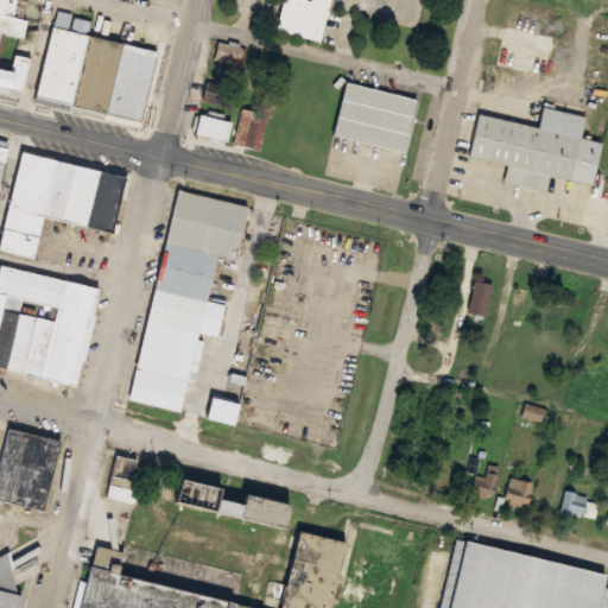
[(89,37),(93,18),(51,11),(33,101),(139,122),(153,50),(89,37)]
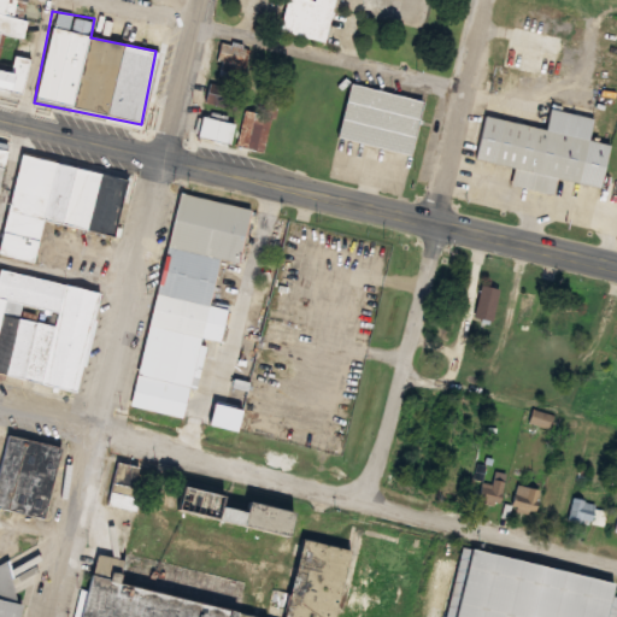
[(252,53),(228,39),(211,66),(236,81),(252,53)]
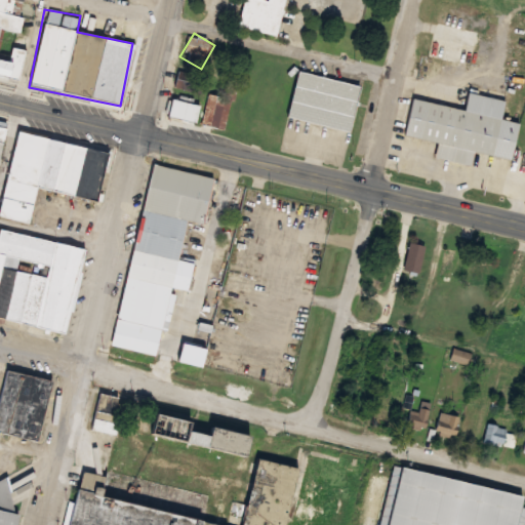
[(204,77),(179,69),(173,85),(199,93),(204,77)]
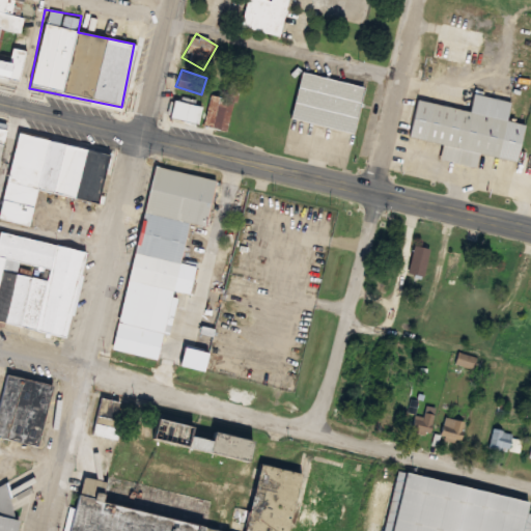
[(289,118),(352,133),(362,85),(300,71),(289,118)]
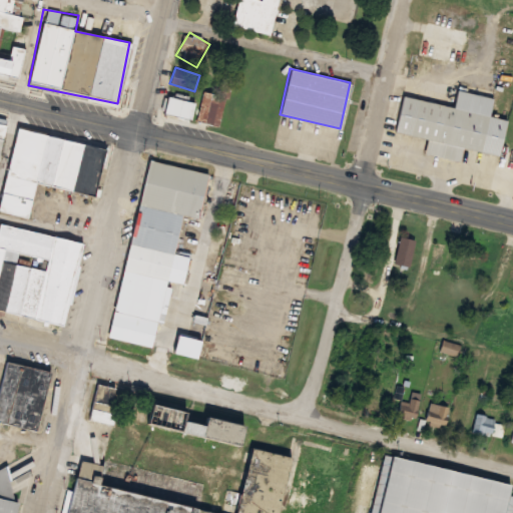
[(502,155),(396,129),(404,96),(453,108),(457,91),(494,100),(490,114),(510,119),(502,155)]
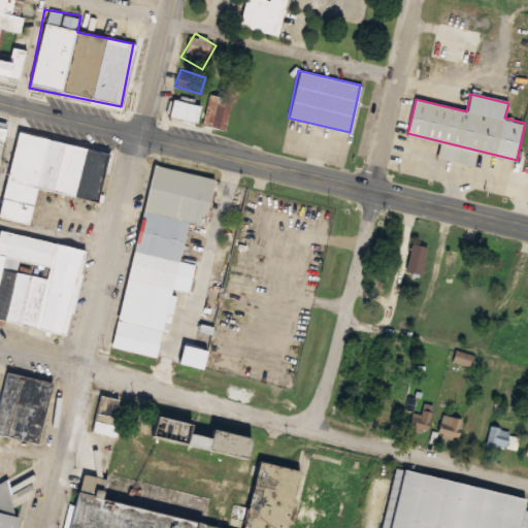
[(200,104),(172,97),(167,116),(195,123),(200,104)]
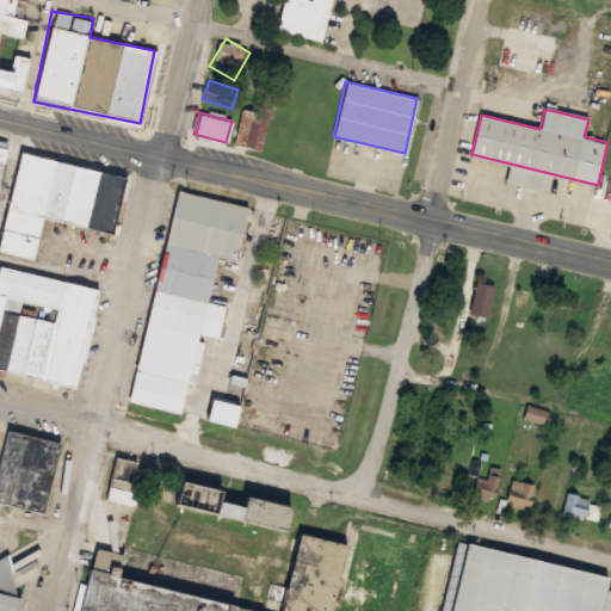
[(17,153),(0,234),(0,250),(29,257),(37,217),(113,233),(125,176),(17,153)]
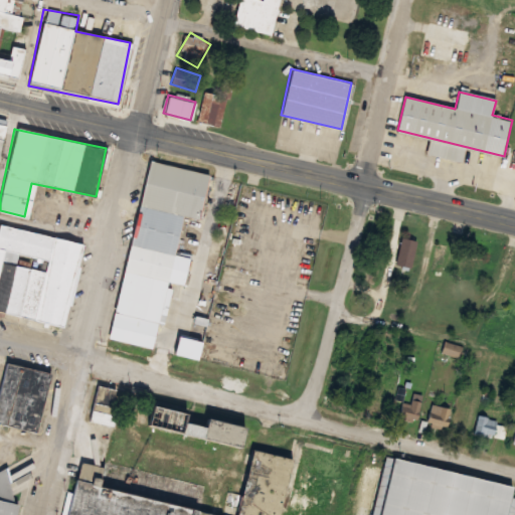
[(209,173),(145,160),(110,339),(151,347),(156,321),(163,322),(171,282),(183,284),(189,256),(174,253),(182,215),(200,218),(209,173)]
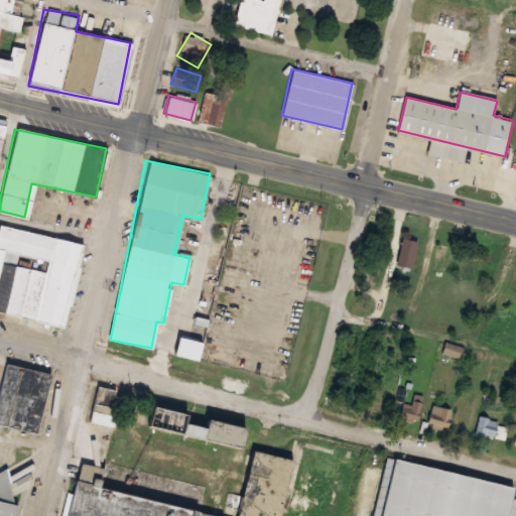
[(0,225),(0,311),(66,327),(84,244),(0,225)]
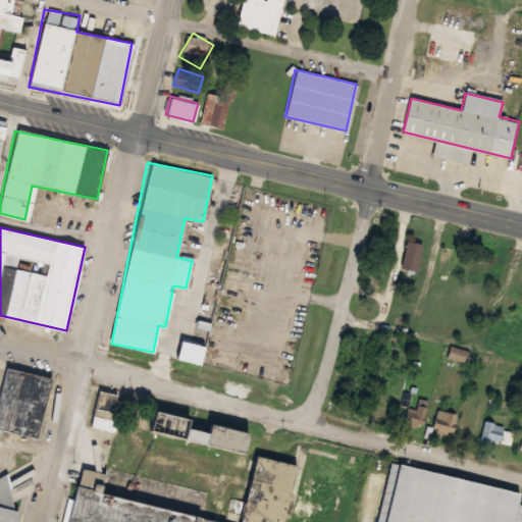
[(426,245),(409,240),(400,267),(417,272),(426,245)]
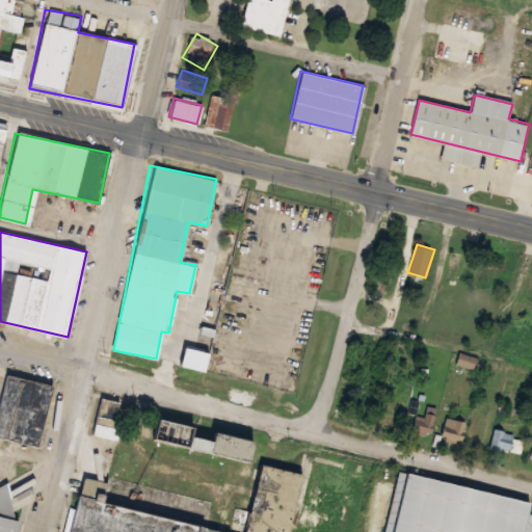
[(456,363),(474,370),(477,358),(460,352),(456,363)]
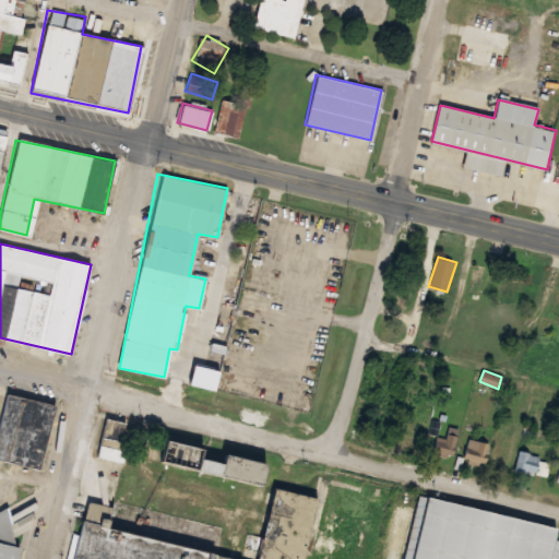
[(58,404),(3,393),(0,409),(0,459),(45,468),(58,404)]
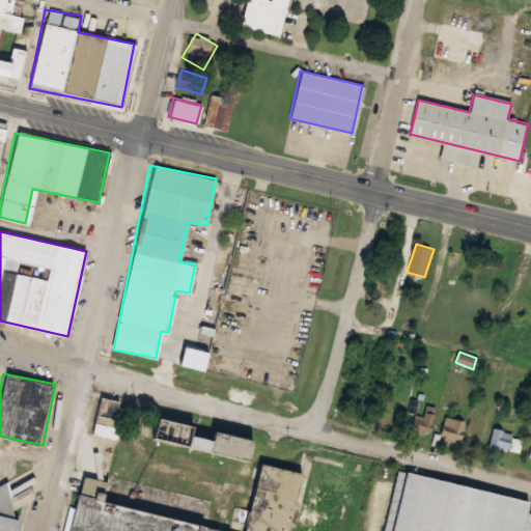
[(111,436),(113,399),(98,398),(94,435),(111,436)]
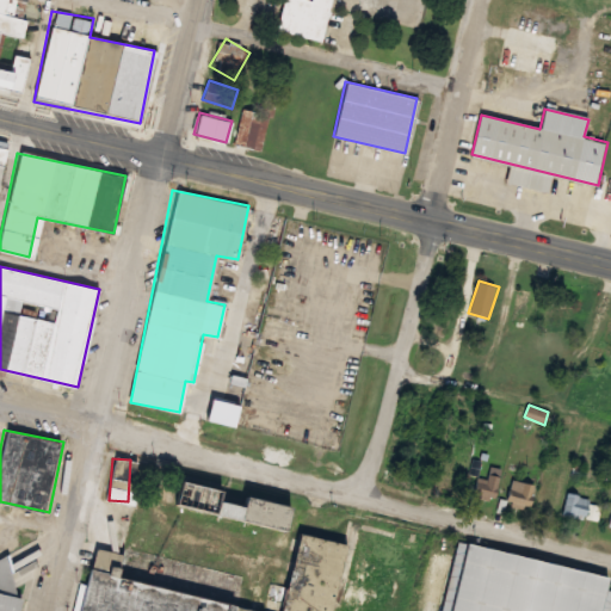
[(486,488),(476,486),(475,493),(495,498),(499,476),(489,474),(486,488)]
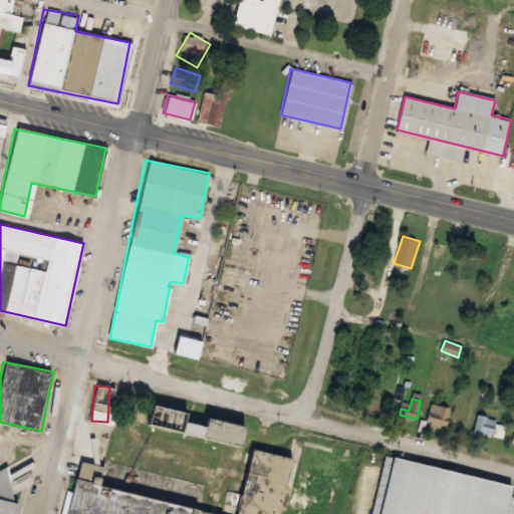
[(446,427),(451,409),(430,403),(425,421),(446,427)]
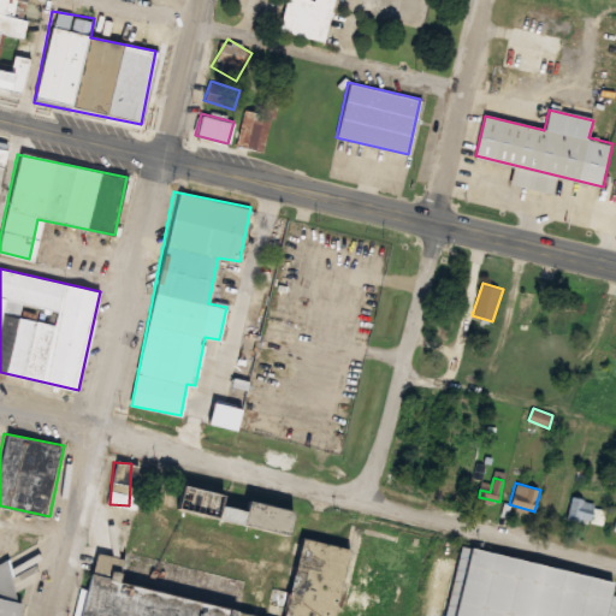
[(238,499),(237,508),(221,505),(224,495),(175,485),(170,510),(291,533),(295,510),(238,499)]
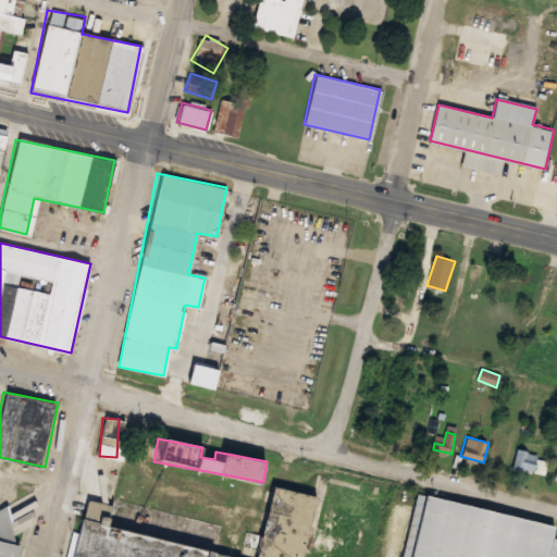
[(537,454),(519,448),(512,468),(531,474),(537,454)]
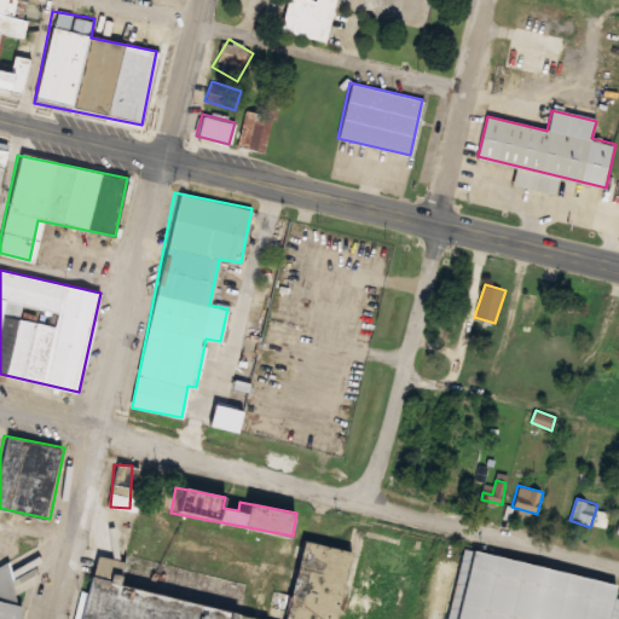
[(88,551),(74,618),(226,618),(229,613),(256,618),(335,618),(350,550),(298,539),(285,593),(88,551)]
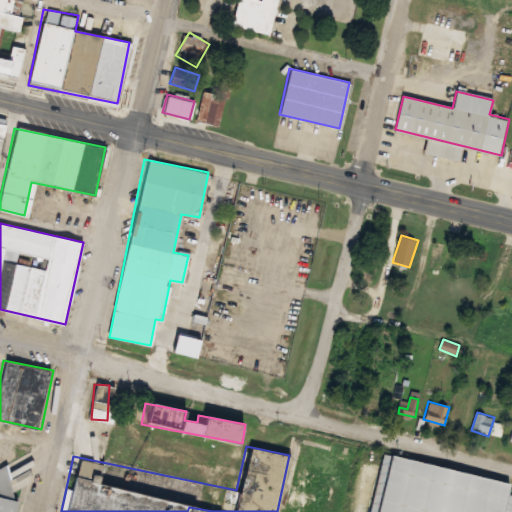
[(509,511),(511,500),(511,481),(387,455),(375,511),(509,511)]
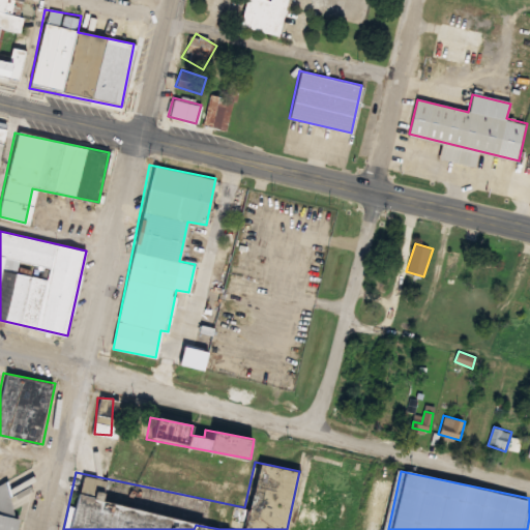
[(17,529),(20,519),(0,513),(0,529),(17,529)]
